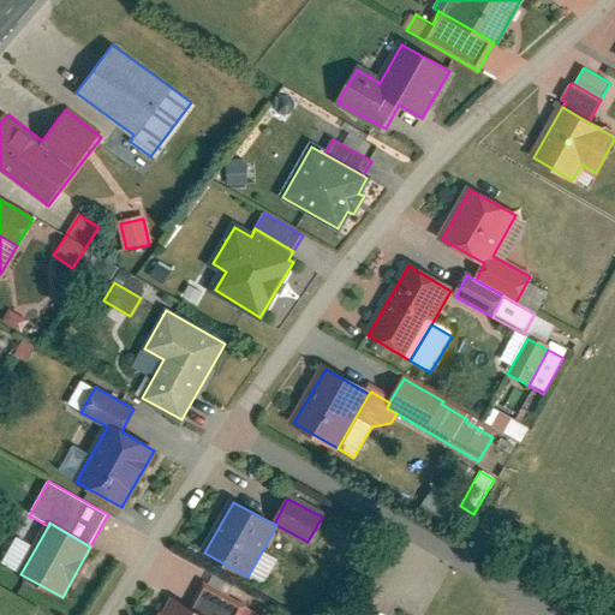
[(262,551),(248,577),(266,586),(279,560),(262,551)]
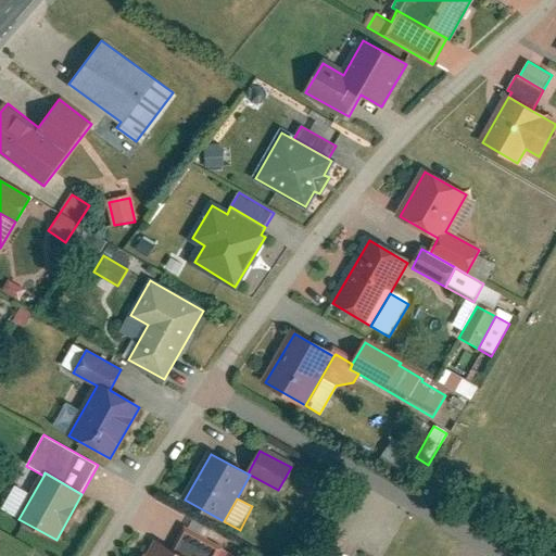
[(172,552),(179,555),(216,555),(222,547),(185,528),(172,552)]
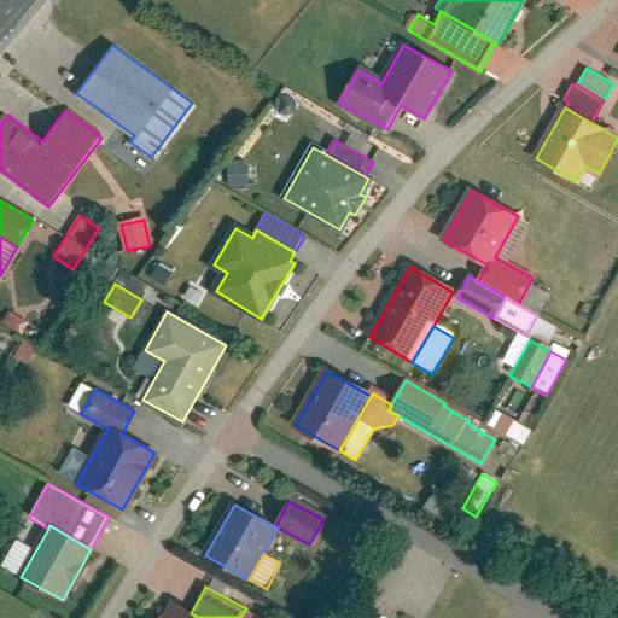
[(199,617),(191,613),(175,605),(168,617),(199,617)]
